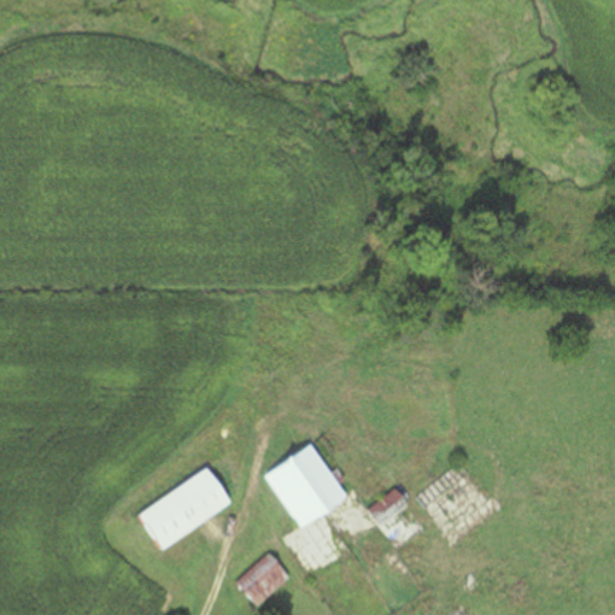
[(263,474),(306,443),(346,498),(303,528),(263,474)]
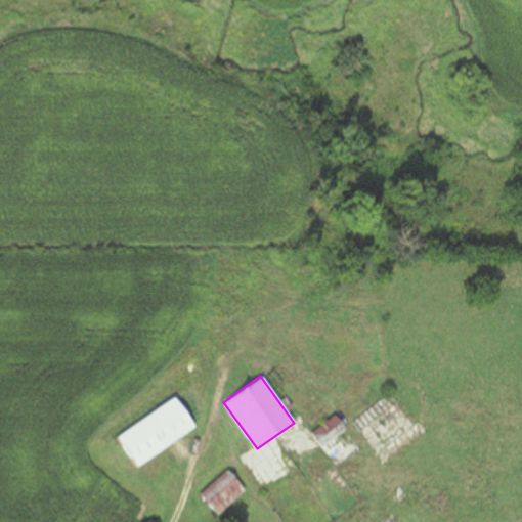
[(355,421),(391,393),(399,404),(363,432),(355,421)]
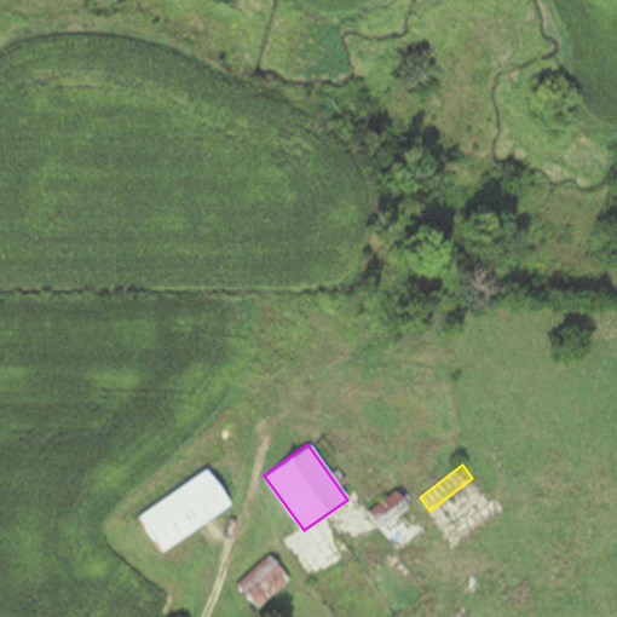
[(138,515),(163,554),(234,506),(208,468),(138,515)]
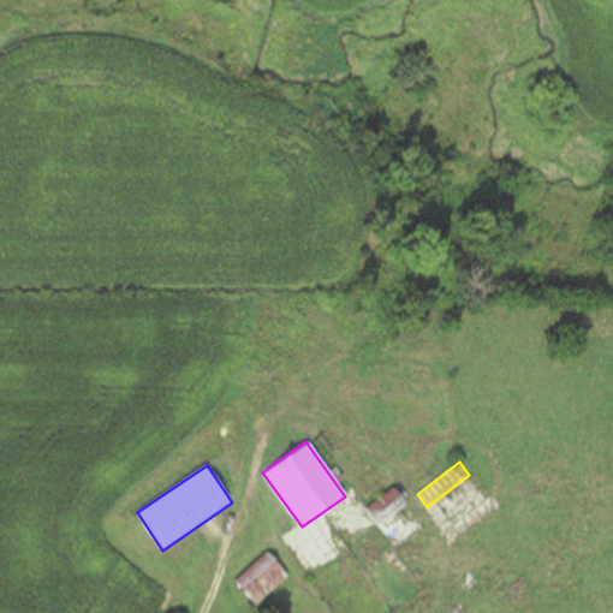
[(368,509),(399,551),(429,528),(399,486),(368,509)]
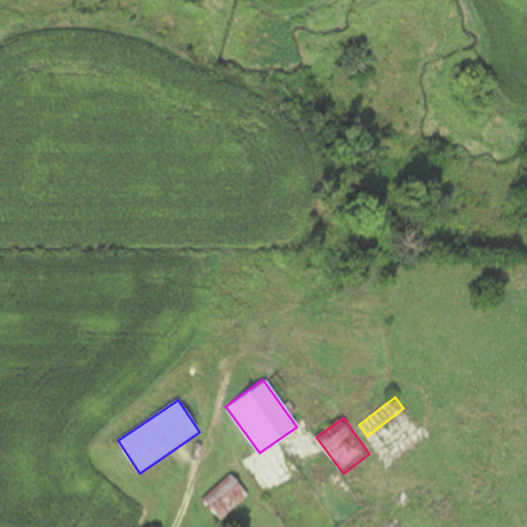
[(231,474),(248,494),(221,518),(204,497),(231,474)]
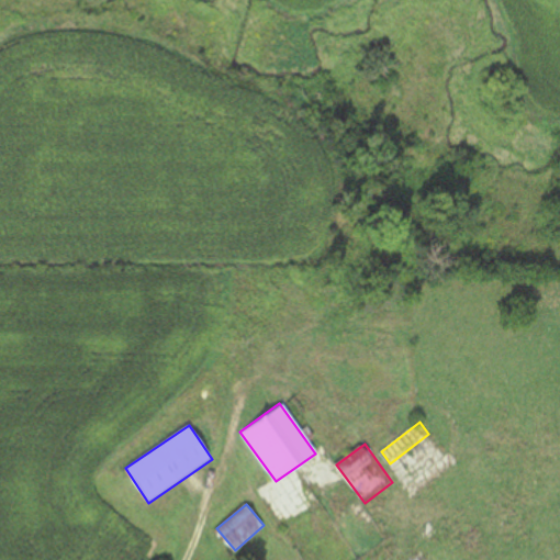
All buildings are outlined.
